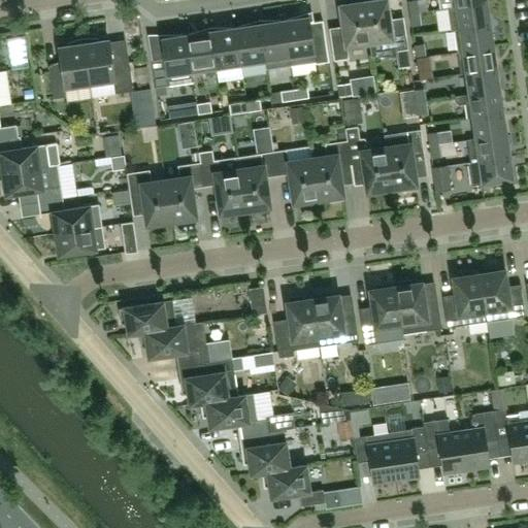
[(387,0),(375,0),(363,2),(369,42),(371,55),(408,50),(404,25),(391,27),(387,0)]
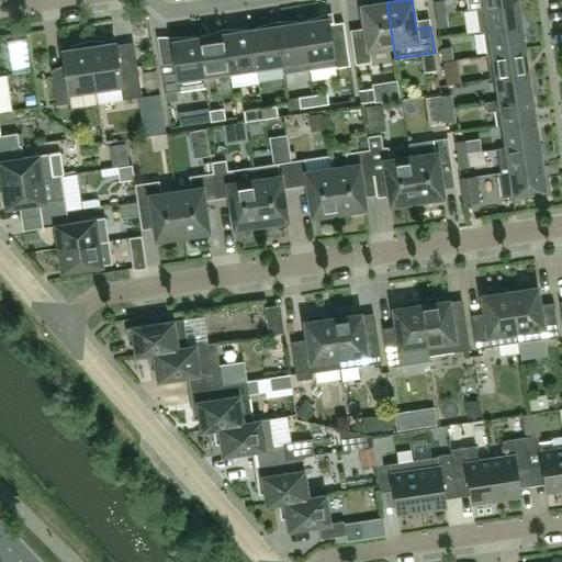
[(444,0),(434,1),(436,14),(446,13),(444,0)]
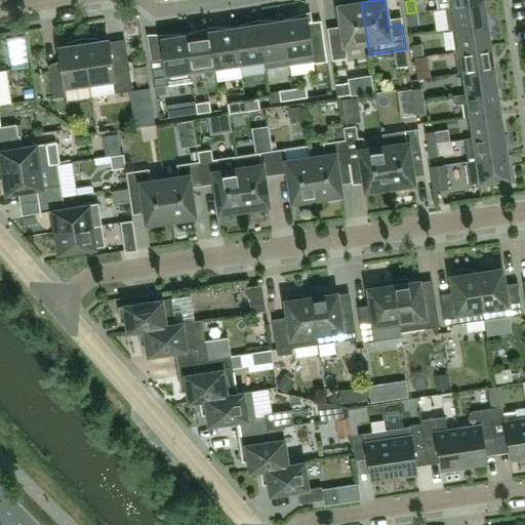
[(453,7),(484,2),(483,0),(436,0),(438,9),(445,8),(453,7)]
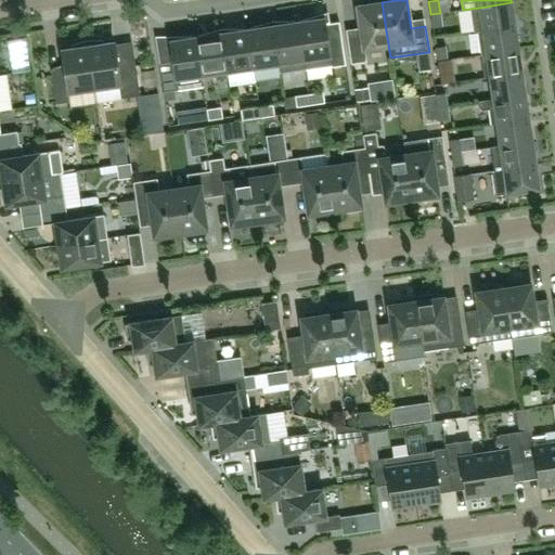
[(366,62),(364,49),(388,44),(382,2),(357,5),(361,36),(347,38),(351,64),(366,62)]
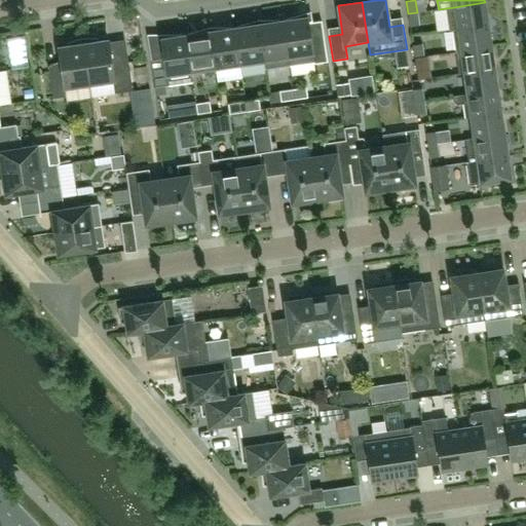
[(449,30),(452,30),(488,24),(485,2),(454,7),(446,8),(449,30)]
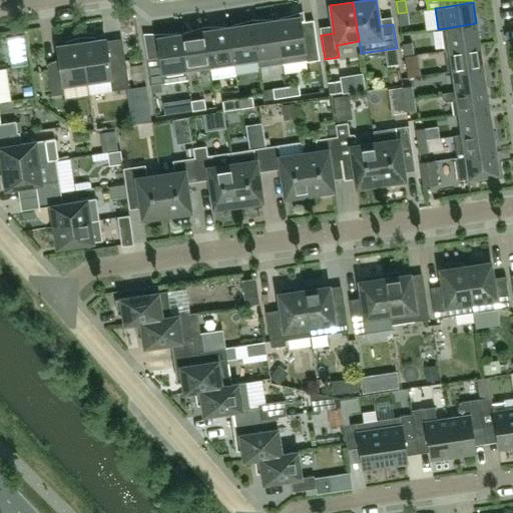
[(407,12),(398,13),(400,25),(409,24),(407,12)]
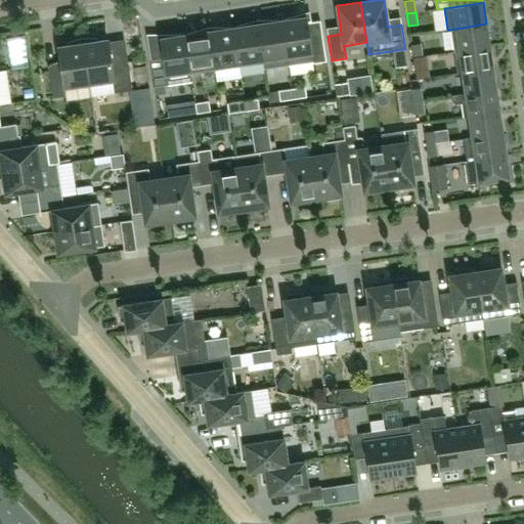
[(310,39),(306,16),(281,20),(287,56),(289,66),(313,62),(313,63),(326,61),(322,37),(310,39)]
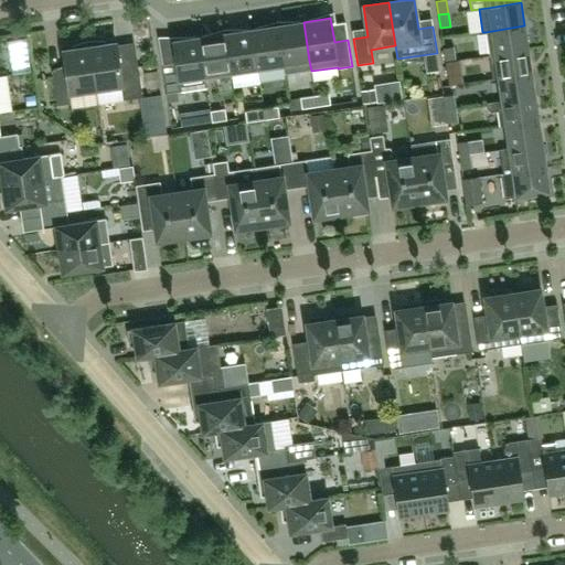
[(311,71),(309,61),(304,22),(278,27),(284,64),(285,75),(311,71)]
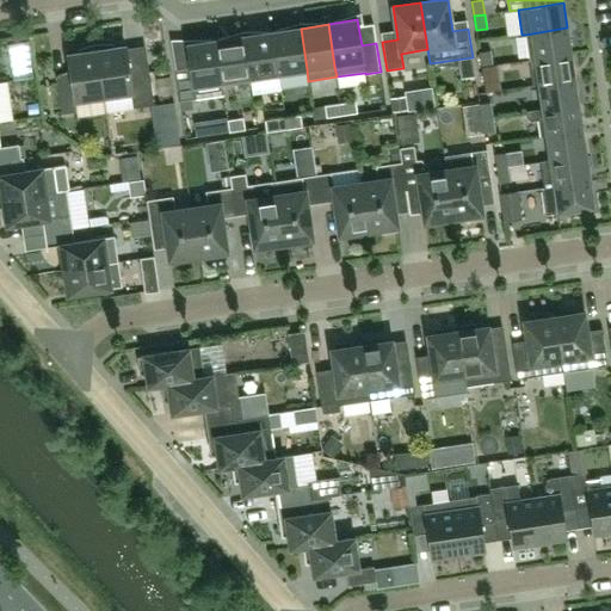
[(529,60),(571,54),(567,28),(525,35),(529,60)]
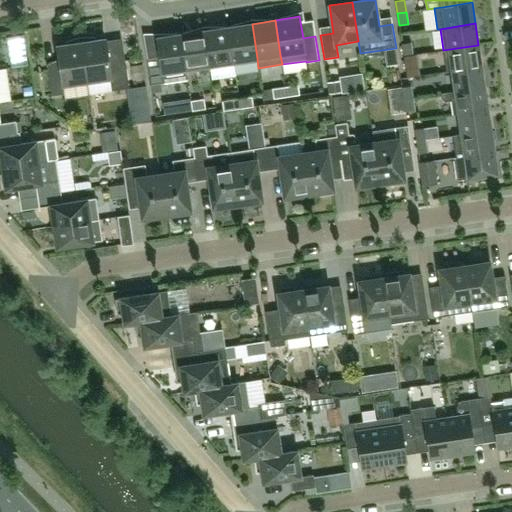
[(252,24),(228,27),(233,62),(257,58),(252,24)]
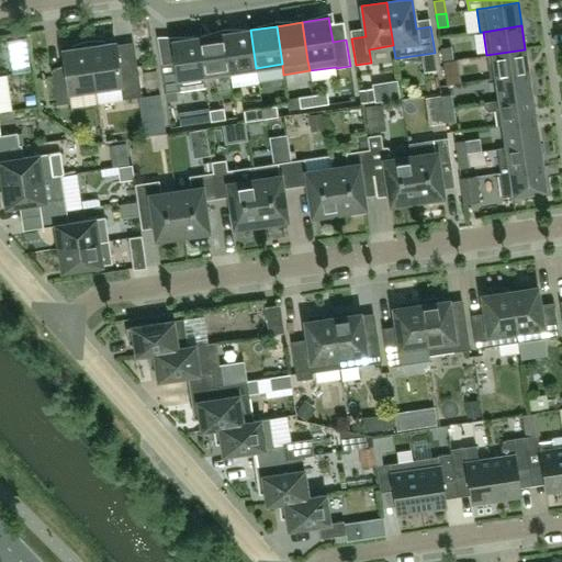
[(224,34),(231,71),(256,68),(250,30),(224,34)]
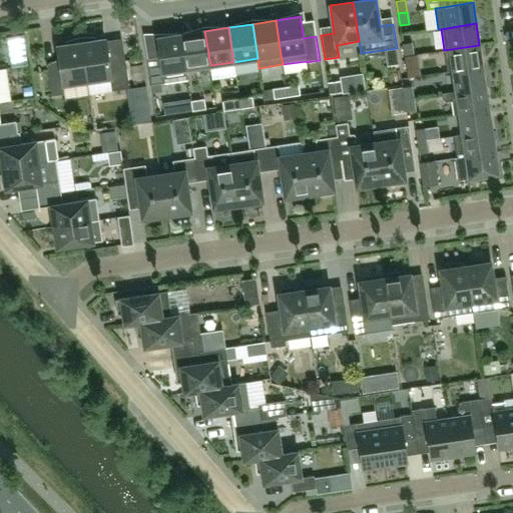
[(181,34),(186,69),(210,65),(204,31),(181,34)]
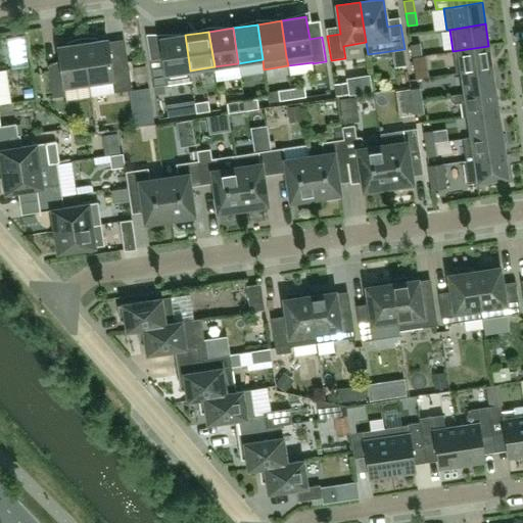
[(162,57),(150,59),(154,87),(192,81),(190,70),(185,35),(160,39),(162,57)]
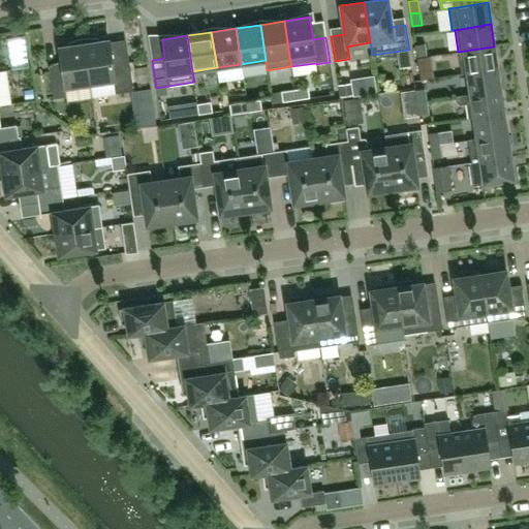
[(90,84),(83,38),(69,42),(70,45),(59,48),(62,70),(50,72),(54,98),(66,97),(65,88),(90,84)]
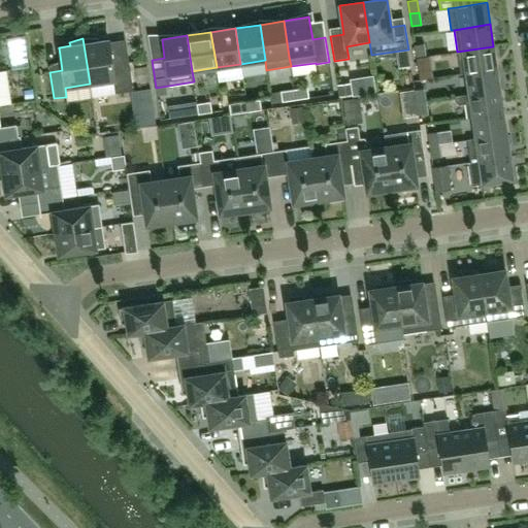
[(97,38),(83,38),(90,84),(113,80),(116,94),(133,91),(129,60),(112,63),(108,40),(97,41),(97,38)]
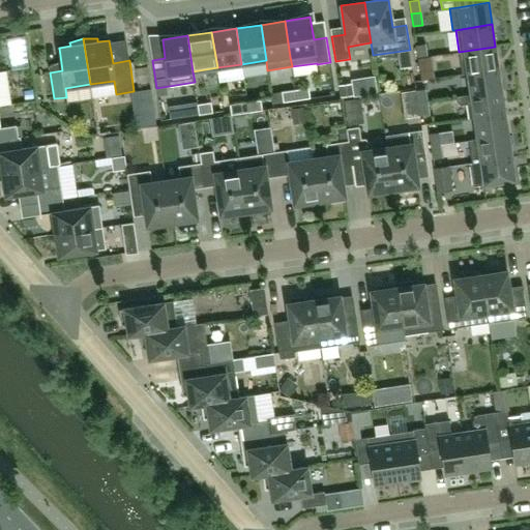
[(425,45),(416,46),(418,58),(428,57),(425,45)]
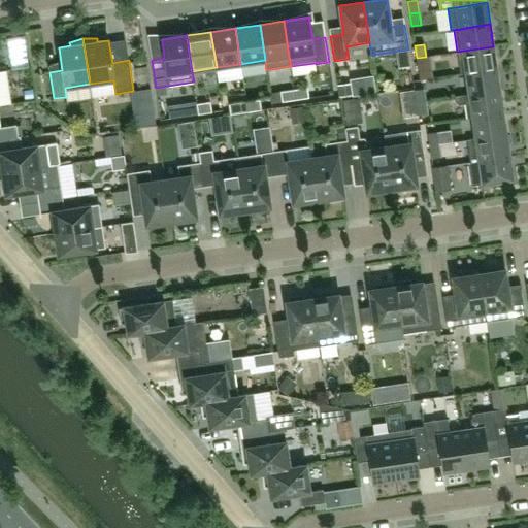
[(457,52),(461,74),(465,73),(497,68),(493,46),(457,52)]
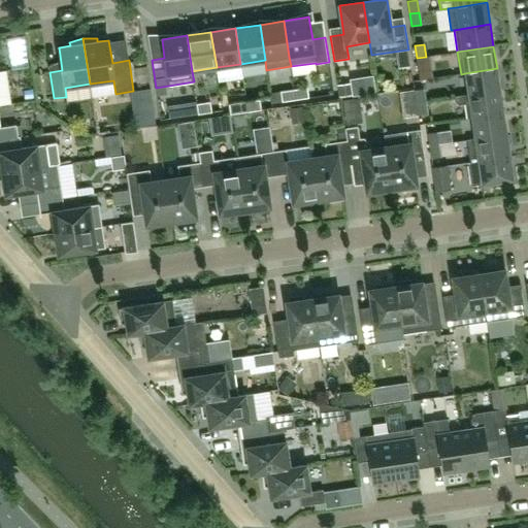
[(468,95),(500,90),(497,68),(465,73),(468,94),(468,95)]
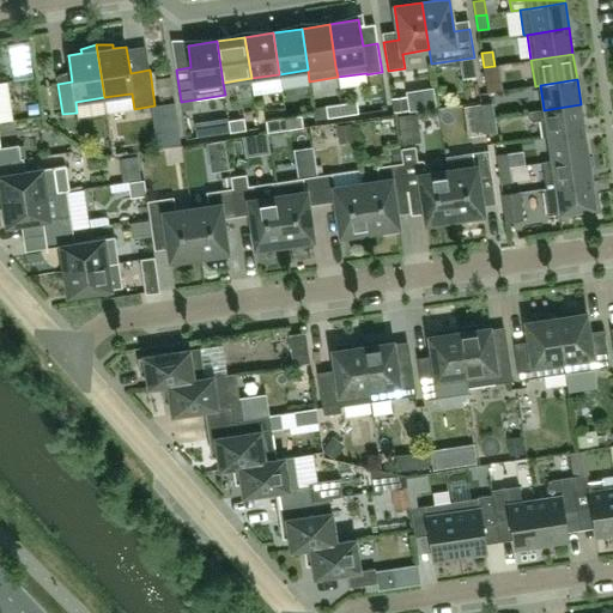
[(358,114),(357,102),(341,104),(344,116),(358,114)]
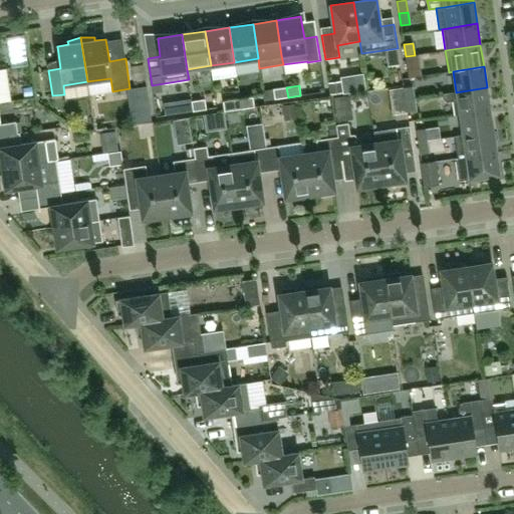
[(404,88),(406,100),(415,98),(413,86),(404,88)]
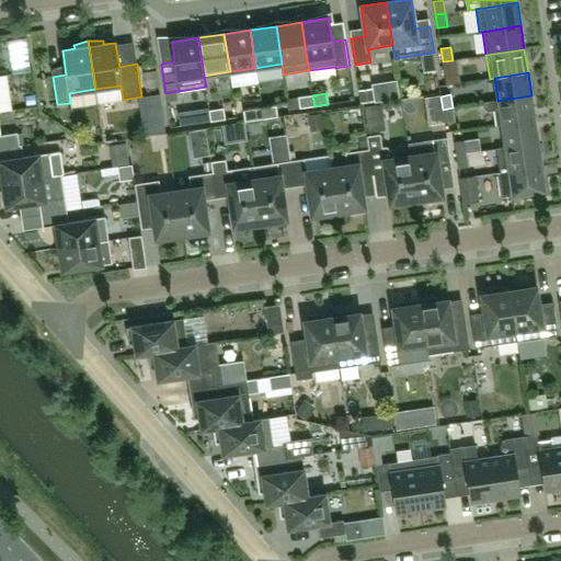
[(315,106),(312,95),(298,98),(300,109),(315,106)]
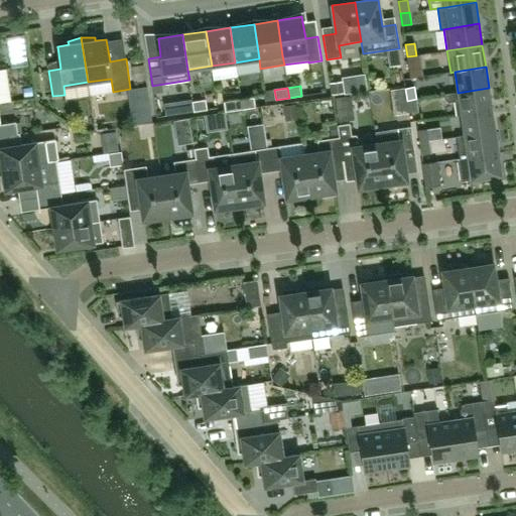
[(455,102),(457,116),(462,115),(462,114),(492,110),(489,88),(458,93),(458,92),(454,93),(444,95),(445,100),(448,103),(455,102)]
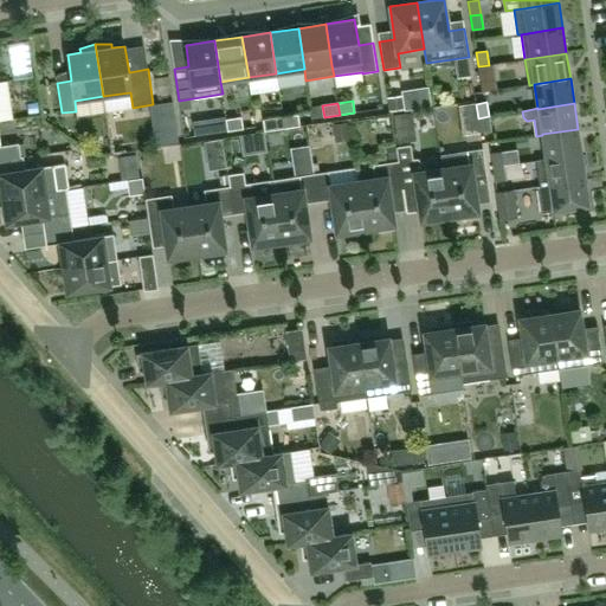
[(399,140),(418,136),(412,105),(394,109),(399,140)]
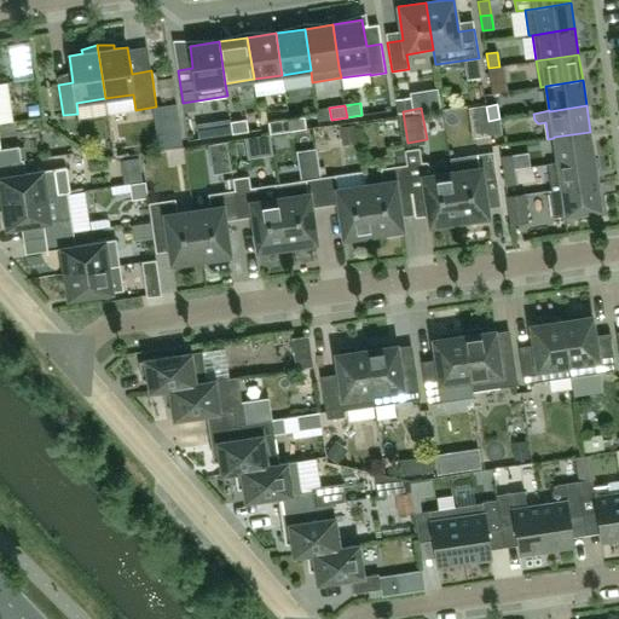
[(306,129),(306,128),(305,117),(287,120),(288,132),(306,129)]
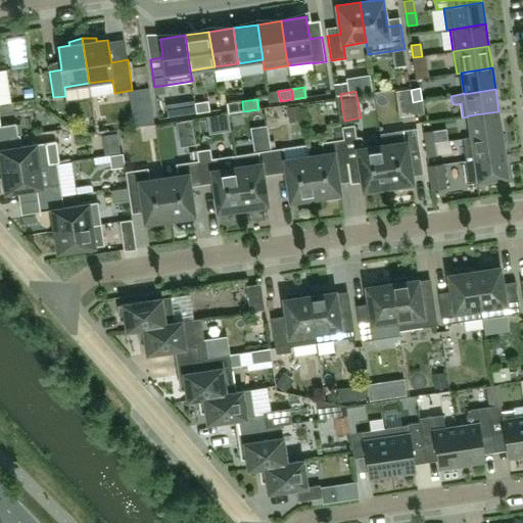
[(414,113),(424,112),(422,100),(413,102),(414,113)]
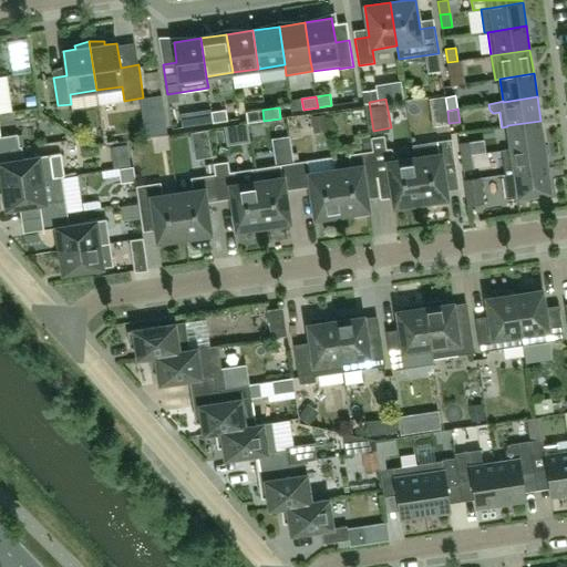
[(212,112),(213,123),(227,121),(226,110),(212,112)]
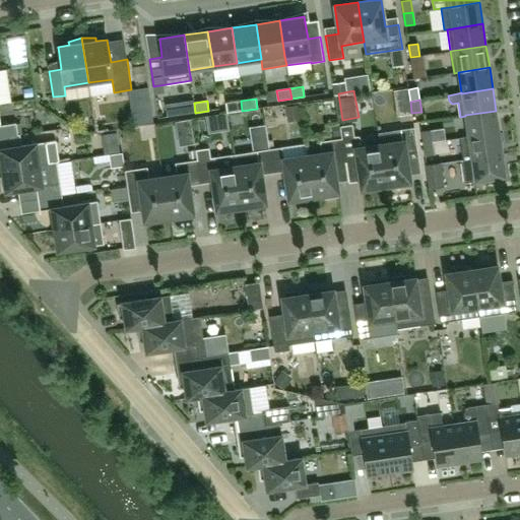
[(225,103),(226,108),(226,113),(242,111),(241,101),(225,103)]
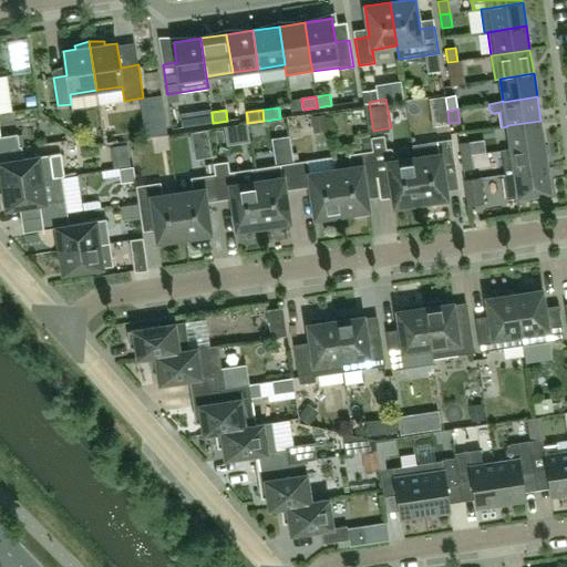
[(511,150),(544,144),(540,121),(507,125),(507,126),(511,150)]
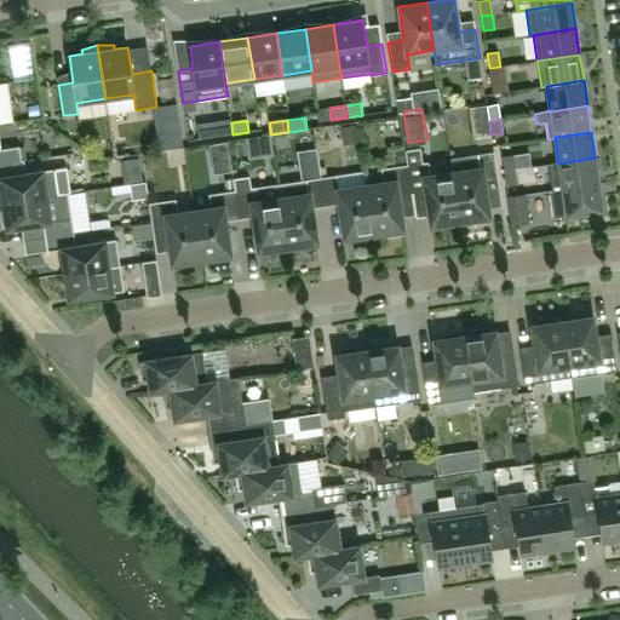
[(0,164),(22,160),(19,147),(0,149),(0,164)]
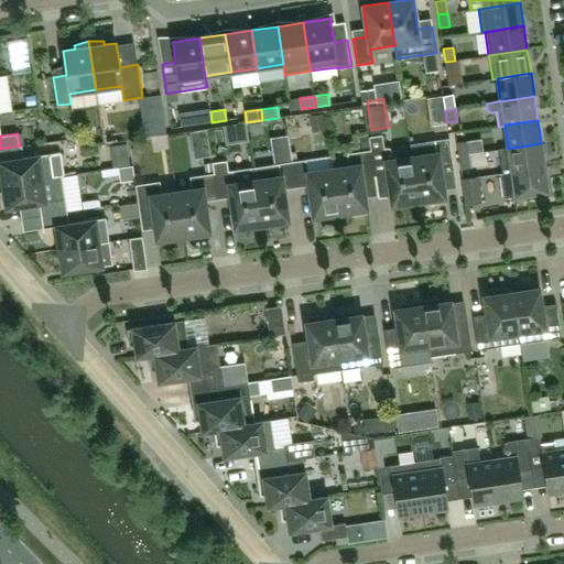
[(371,150),(375,176),(388,174),(392,205),(419,201),(412,158),(397,160),(397,155),(389,148),(384,148),(382,134),(369,137),(371,150)]
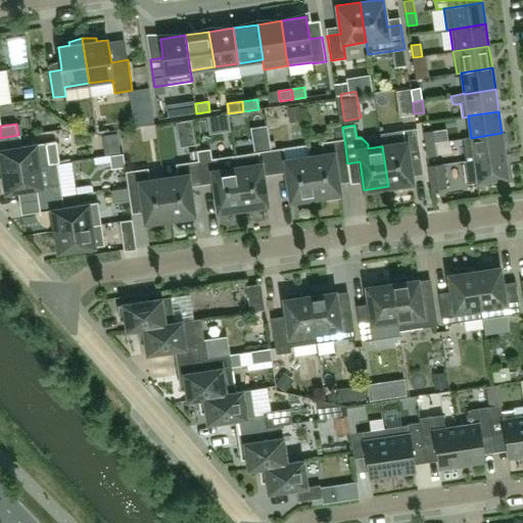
[(420,152),(417,129),(380,134),(382,146),(388,186),(413,183),(408,154),(420,152)]
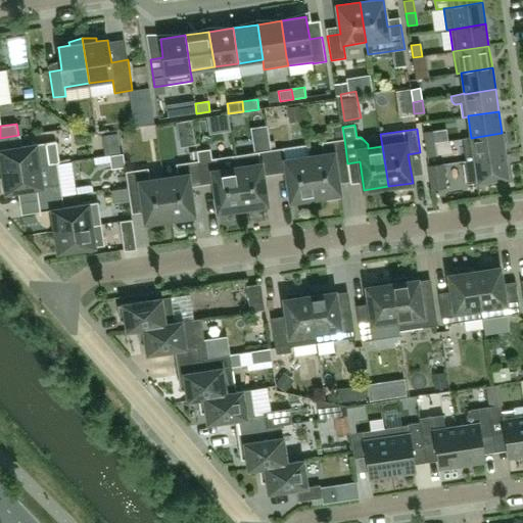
[(424,132),(425,144),(434,143),(433,131),(424,132)]
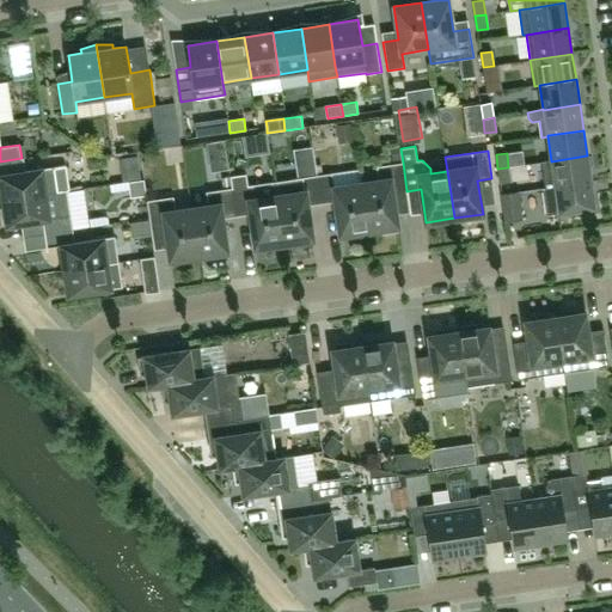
[(545,188),(591,181),(587,155),(551,161),(542,163),(545,188)]
